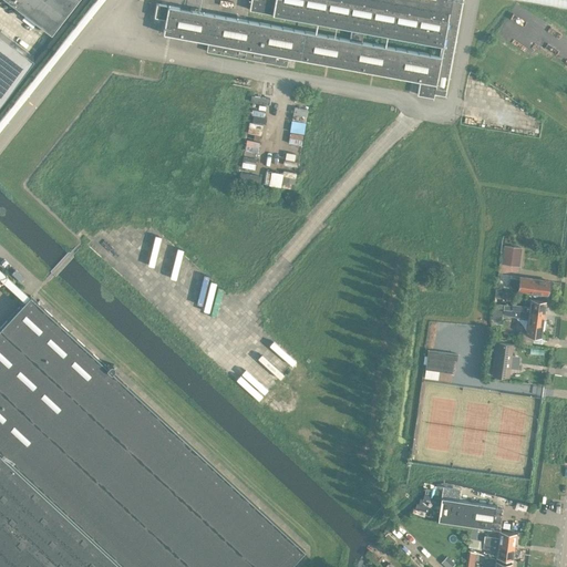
[(6,0),(51,34),(76,0),(6,0)]
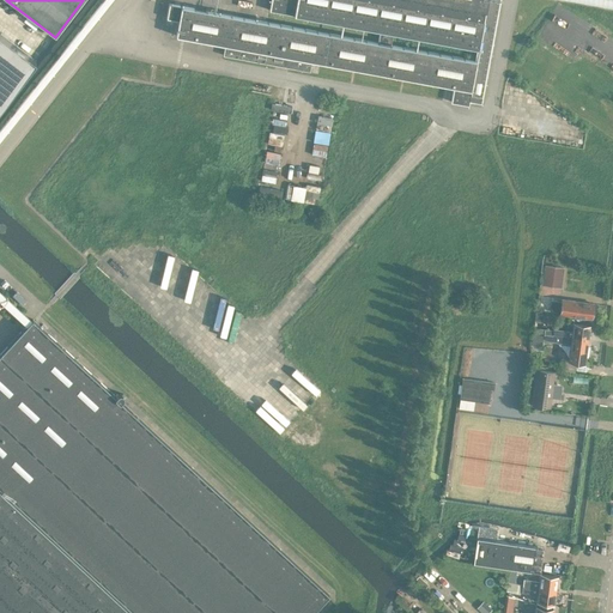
[(169,4),(167,18),(178,20),(176,35),(225,44),(223,55),(249,60),(310,71),(311,60),(430,82),(450,86),(453,86),(450,101),(468,104),(469,101),(481,103),(499,0),(271,0),(269,10),(380,30),(377,42),(267,22),(249,18),(169,4)]
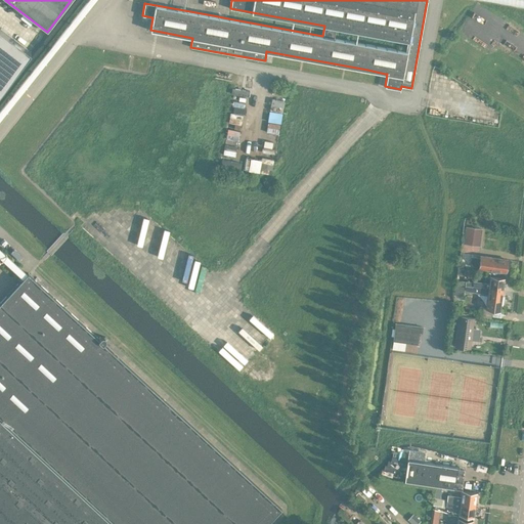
[(523,0),(478,0),(523,8),(523,0)]
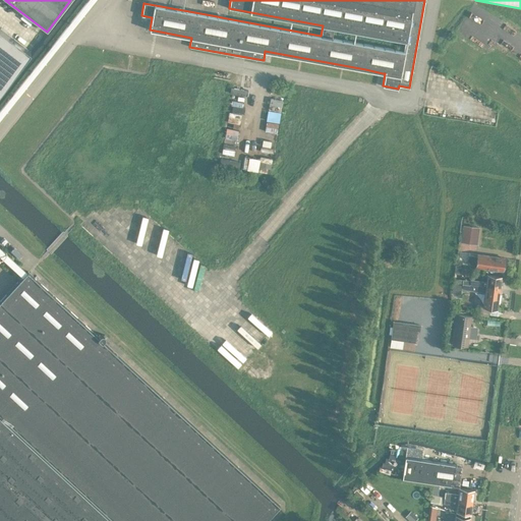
[(0,91),(31,52),(29,51),(27,50),(0,29),(0,91)]
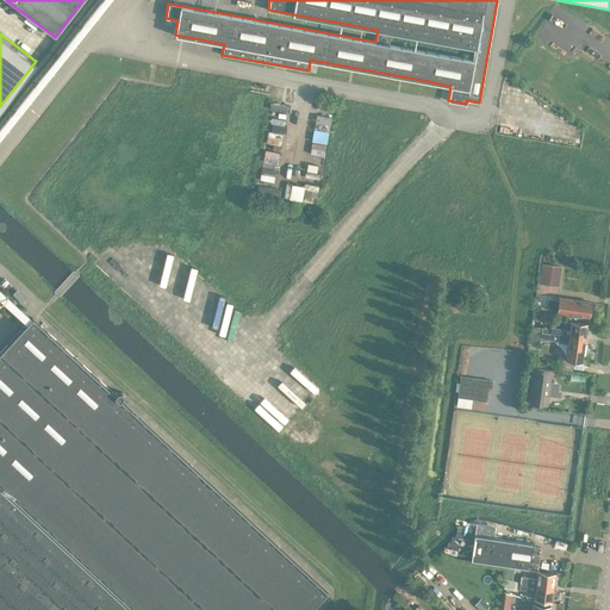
[(310,151),(324,155),(332,117),(317,113),(316,125),(310,151)]
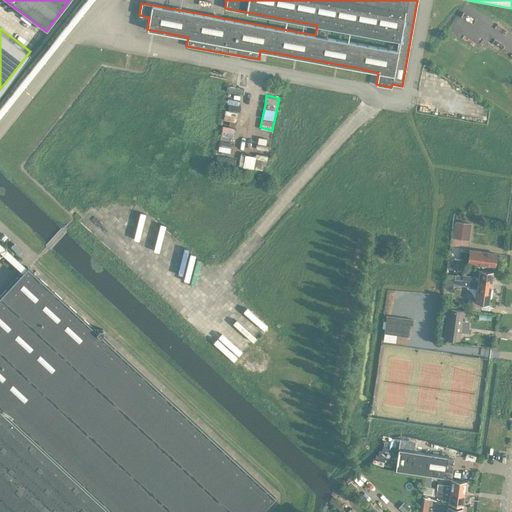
[(230,99),(228,108),(239,110),(240,103),(234,102),(235,100),(230,99)]
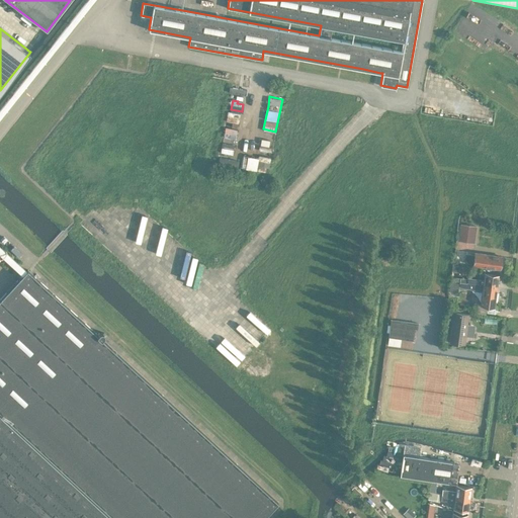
[(247,168),(257,170),(259,157),(249,155),(247,168)]
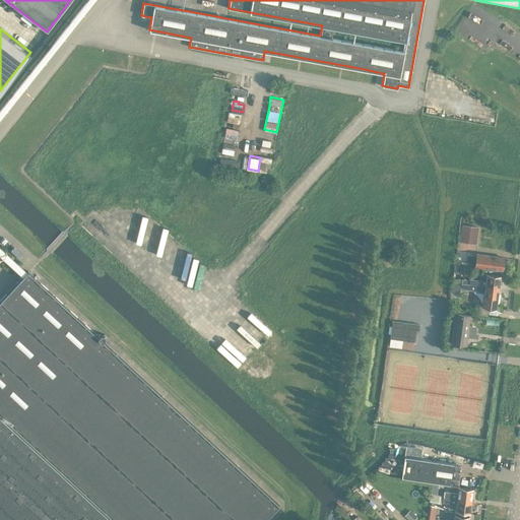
[(270,172),(272,156),(261,155),(259,171),(270,172)]
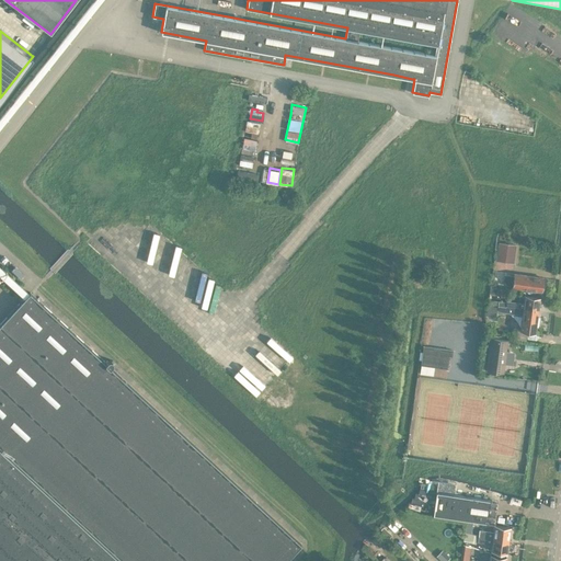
[(515,254),(516,244),(499,242),(495,261),(507,262),(508,253),(515,254)]
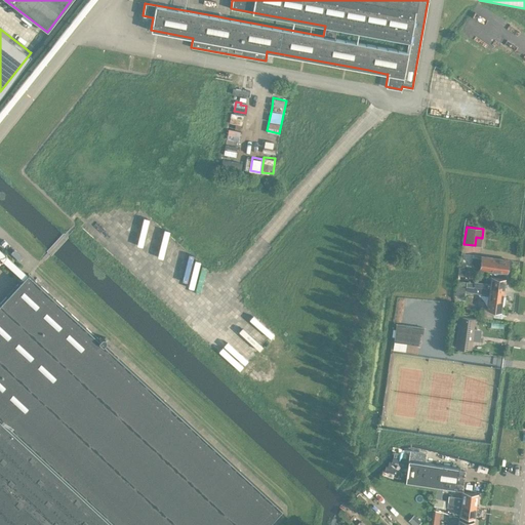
[(479,269),(491,271),(506,273),(508,260),(481,256),(479,269)]
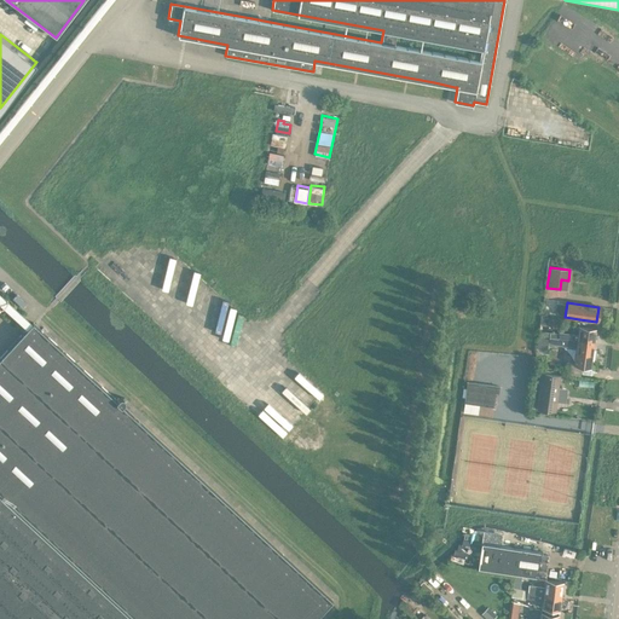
[(313,618),(333,600),(33,322),(27,328),(0,357),(0,618),(313,618)]
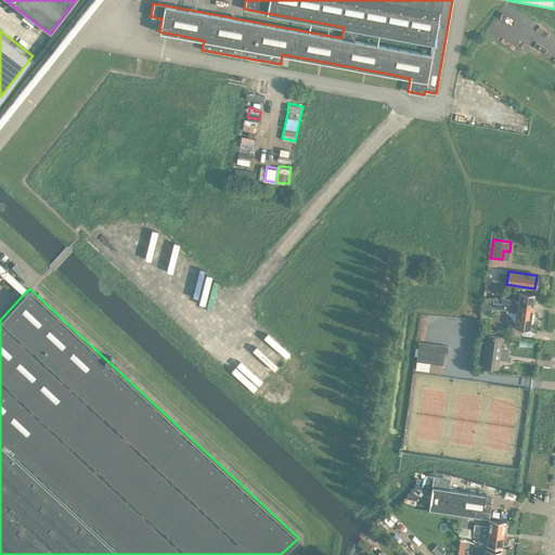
[(501,298),(500,304),(532,308),(534,295),(519,293),(518,300),(501,298)]
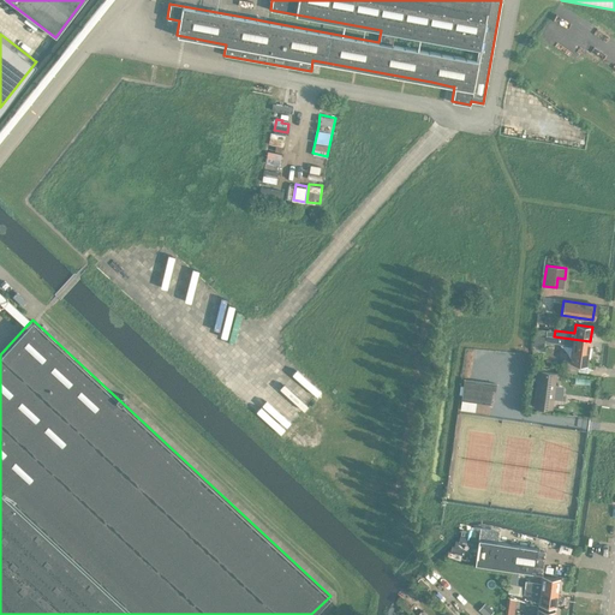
[(590,341),(554,336),(545,335),(545,341),(572,345),(569,363),(586,365),(587,358),(590,341)]
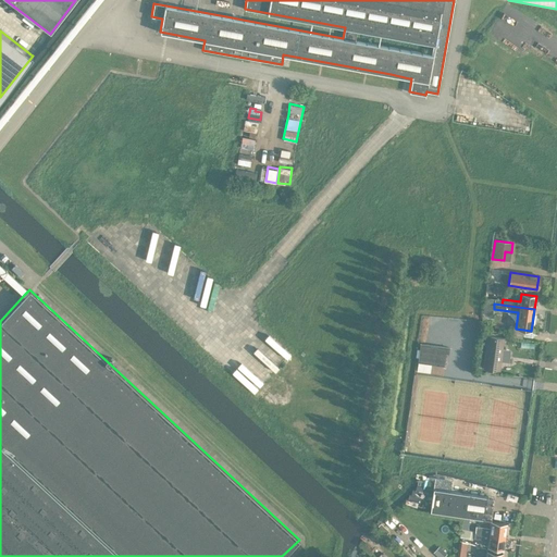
[(483,368),(499,370),(504,337),(487,335),(483,368)]
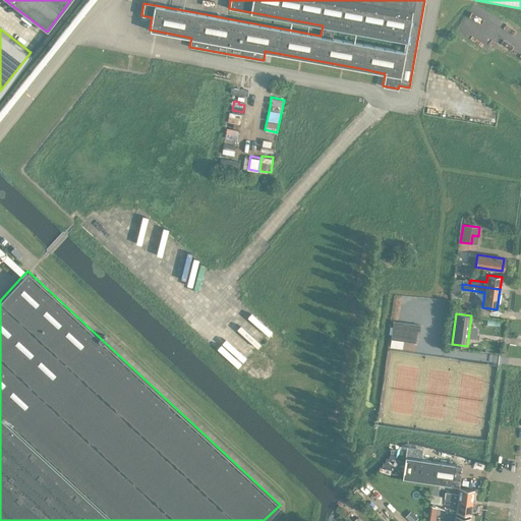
[(391,339),(415,342),(416,331),(419,331),(420,326),(393,322),(391,339)]
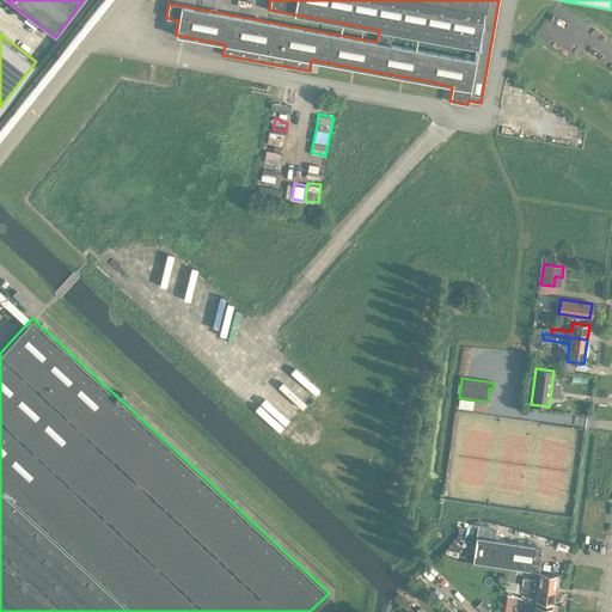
[(526,540),(551,548),(552,540),(528,533),(526,540)]
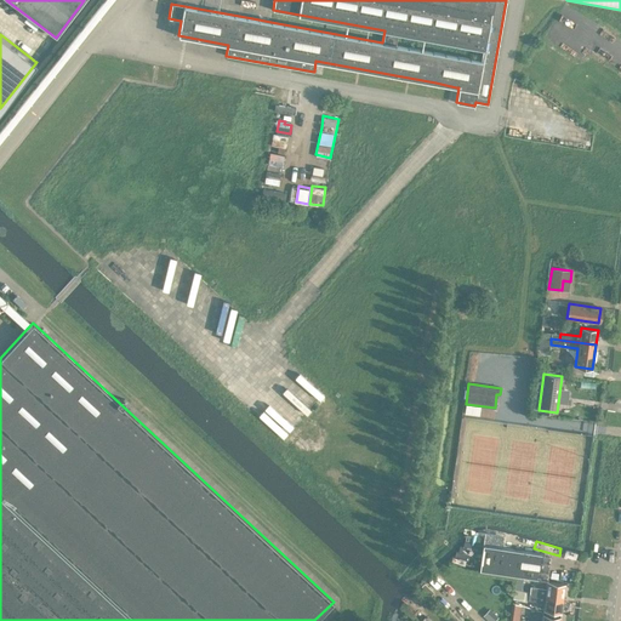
[(505,547),(483,543),(479,569),(502,573),(537,577),(541,553),(505,547)]
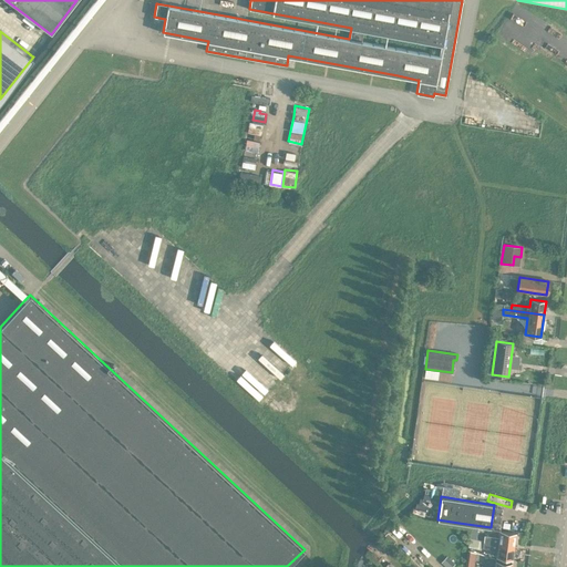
[(484,535),(483,540),(488,543),(514,546),(516,533),(500,531),(498,537),(484,535)]
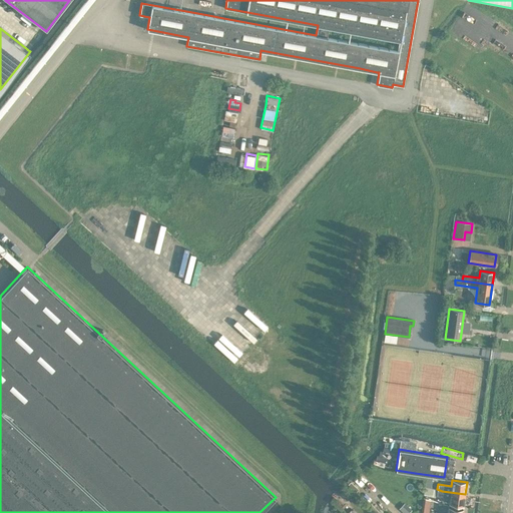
[(426,486),(424,494),(435,497),(437,489),(431,488),(426,486)]
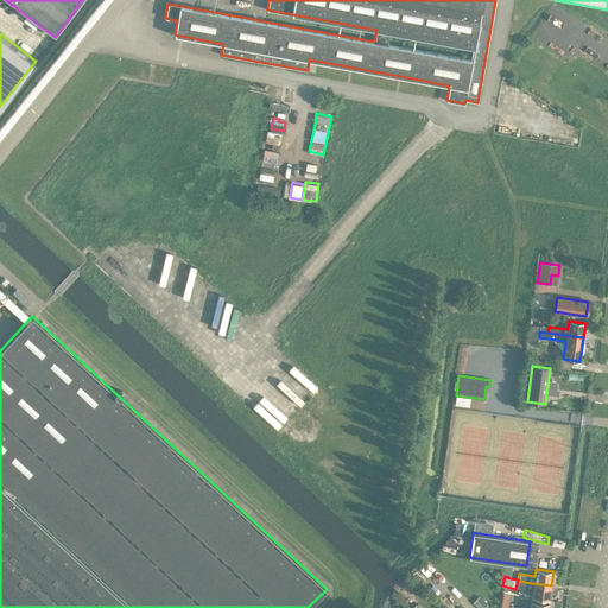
[(524,582),(518,580),(517,587),(532,589),(532,597),(549,600),(551,586),(524,582)]
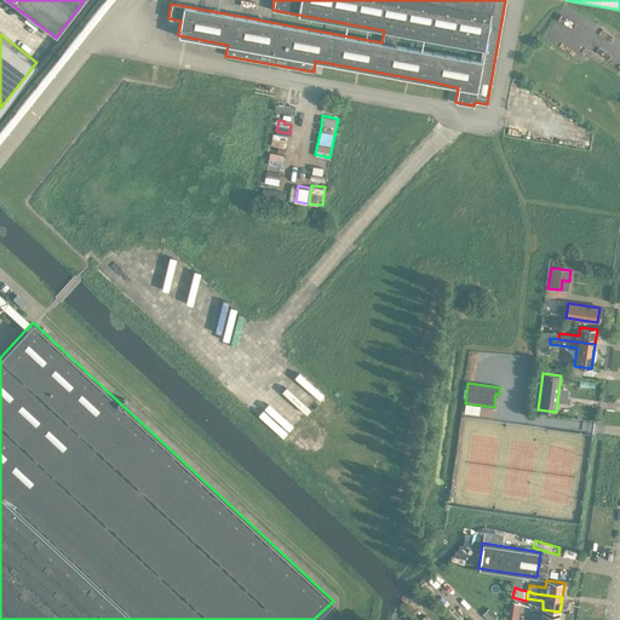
[(491,609),(483,616),(487,619),(493,619),(498,615),(491,609)]
